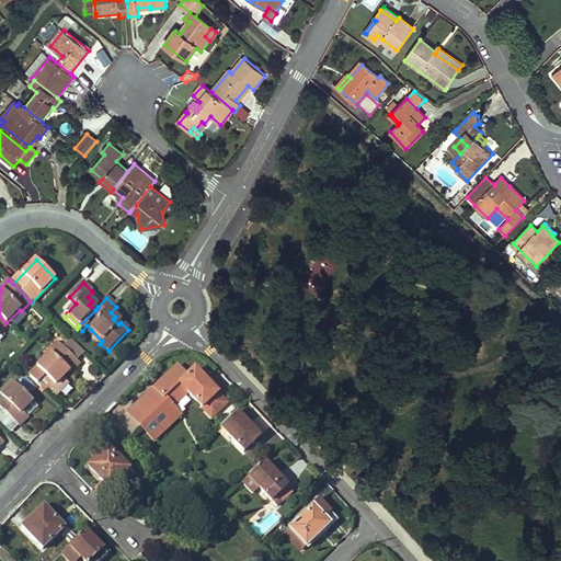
[(102,341),(91,330),(89,332),(100,344),(102,341)]
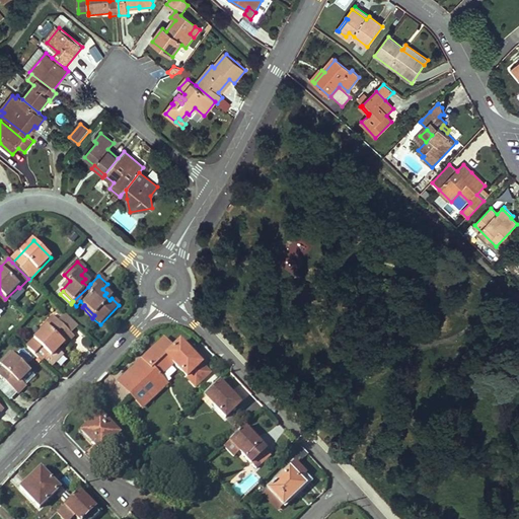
[(79,327),(67,315),(60,322),(72,335),(79,327)]
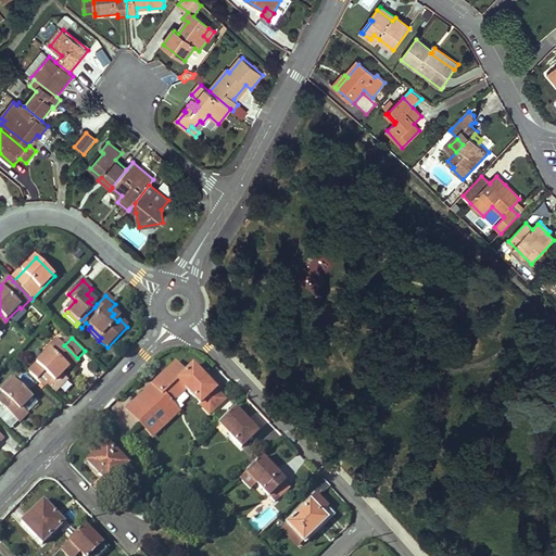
[(79,362),(77,358),(64,345),(58,340),(49,350),(50,351),(36,365),(52,380),(55,383),(63,375),(68,369),(71,370),(79,362)]
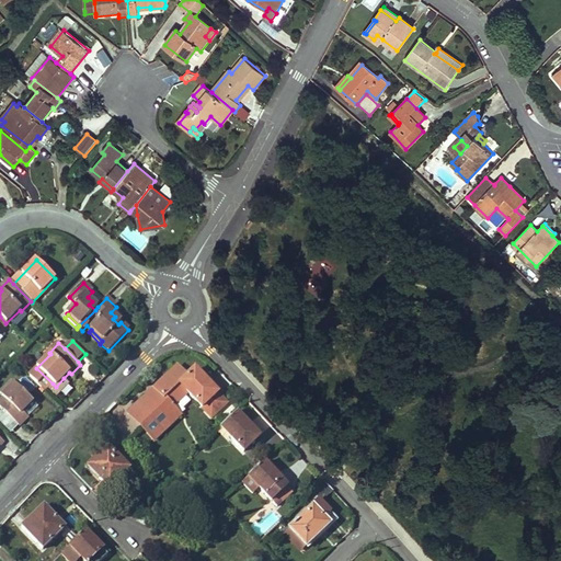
[(167,403),(173,410),(176,405),(175,404),(187,393),(212,419),(227,403),(195,369),(186,377),(180,369),(171,377),(170,375),(155,389),(157,391),(151,397),(162,408),(167,403)]
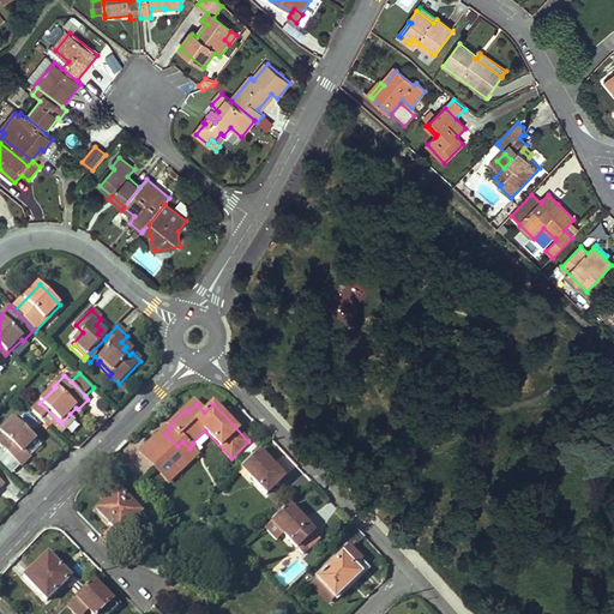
[(61,423),(58,420),(53,426),(62,434),(77,420),(70,414),(61,423)]
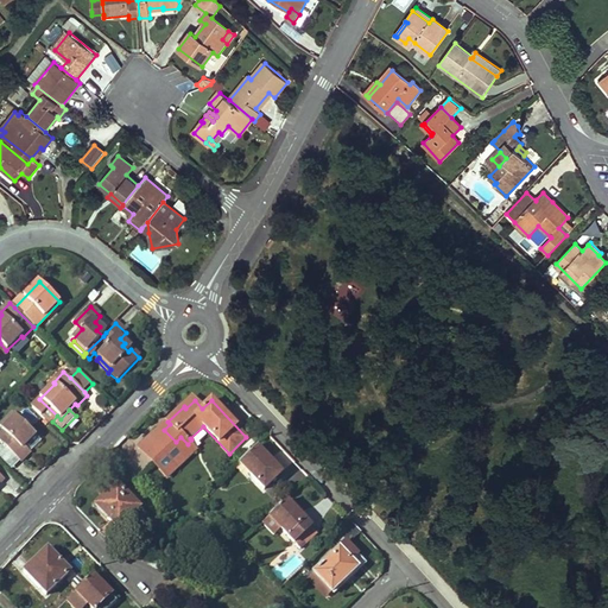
[(6,430),(17,418),(14,415),(2,426),(6,430)]
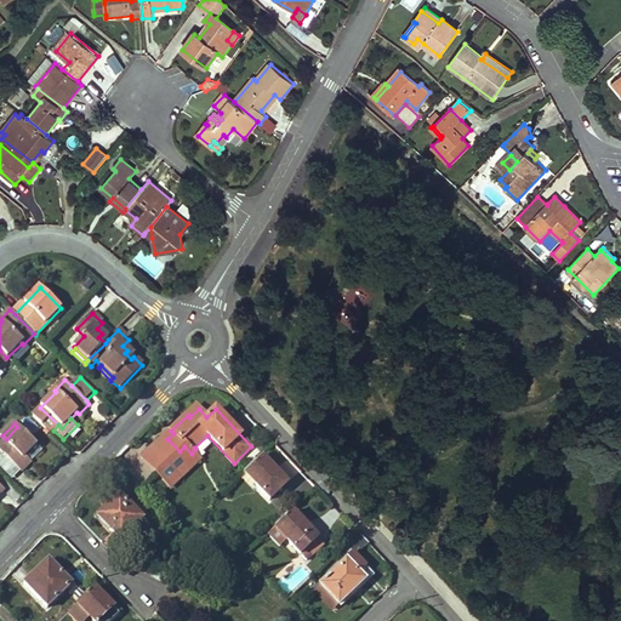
[(38,446),(17,427),(6,439),(4,440),(5,442),(0,445),(0,451),(22,473),(32,463),(26,457),(38,446)]
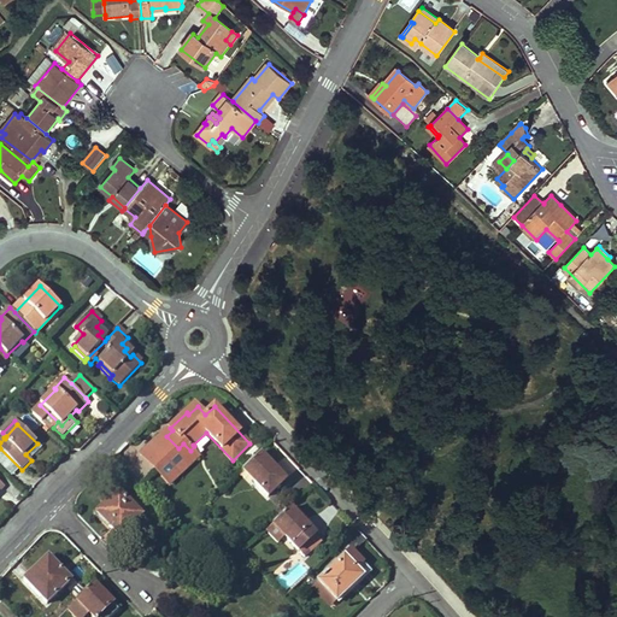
[(159,466),(178,448),(166,436),(164,439),(162,436),(145,452),(159,466)]
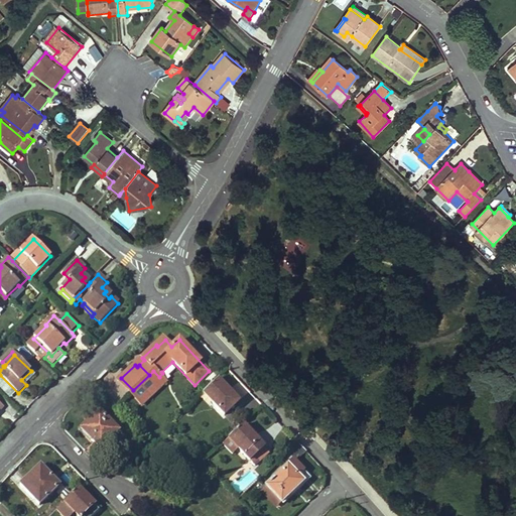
[(149,375),(162,387),(165,384),(159,377),(153,371),(149,375)]
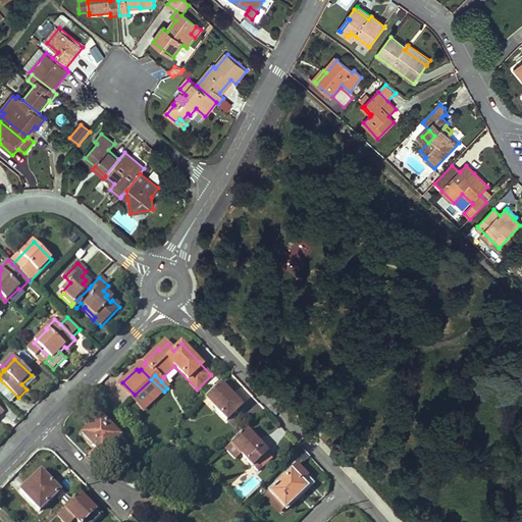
[(144,410),(164,392),(151,379),(135,395),(132,398),(144,410)]
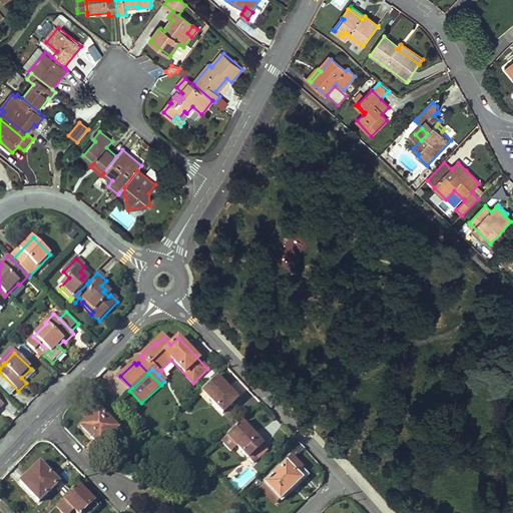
[(118,379),(129,391),(132,388),(120,376),(118,379)]
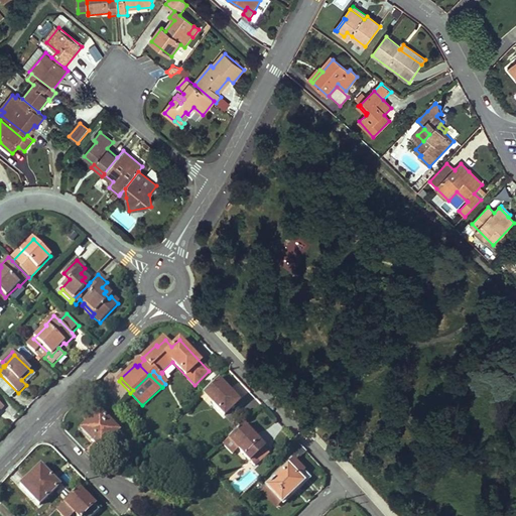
[(238,402),(218,380),(203,394),(224,416),(238,402)]
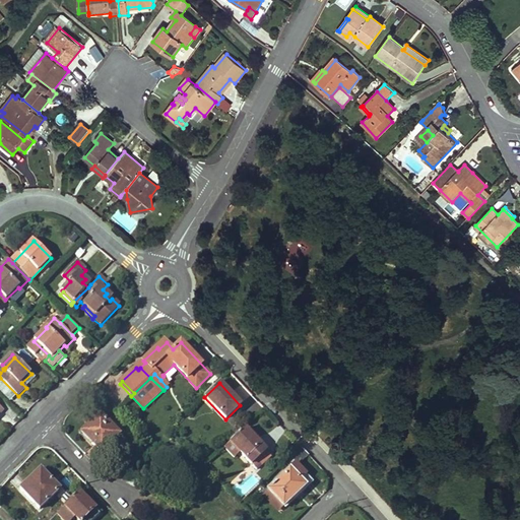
[(120,435),(100,415),(82,433),(102,453),(120,435)]
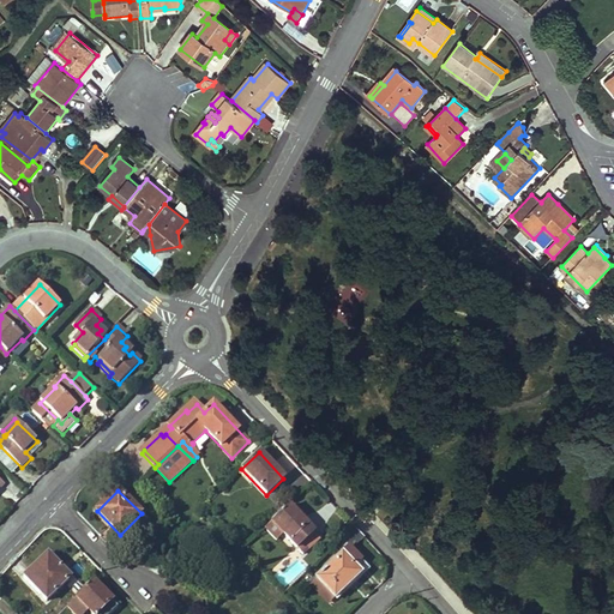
[(313,533),(289,506),(271,523),(296,549),(302,543),(313,533)]
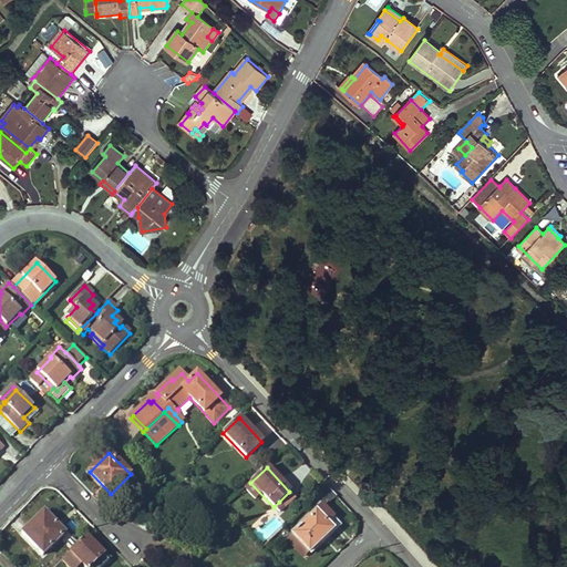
[(285,508),(279,502),(274,507),(279,513),(285,508)]
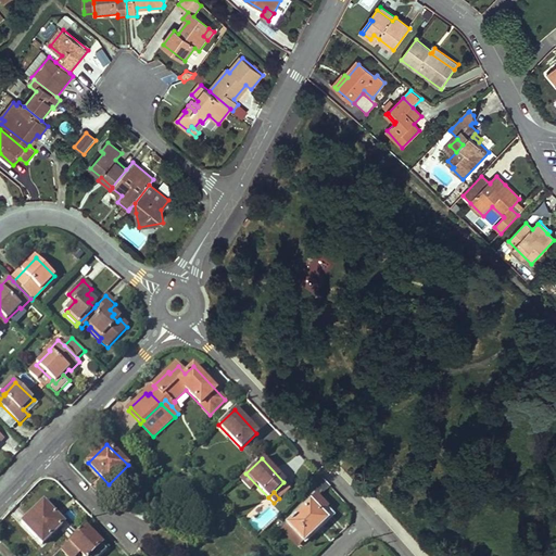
[(288,525),(304,542),(333,515),(314,494),(307,500),(311,503),(288,525)]
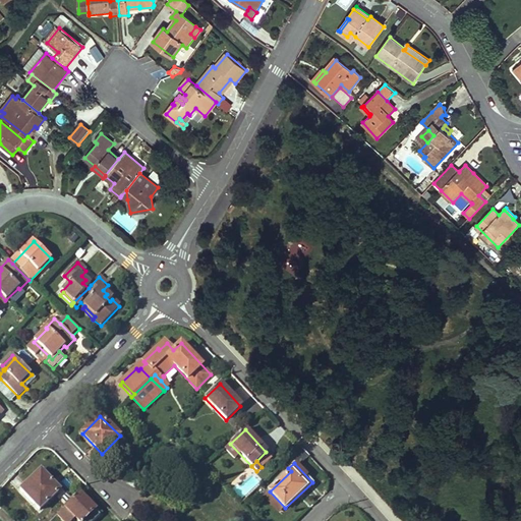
[(40,511),(58,493),(51,484),(52,483),(41,471),(20,490),(40,511)]
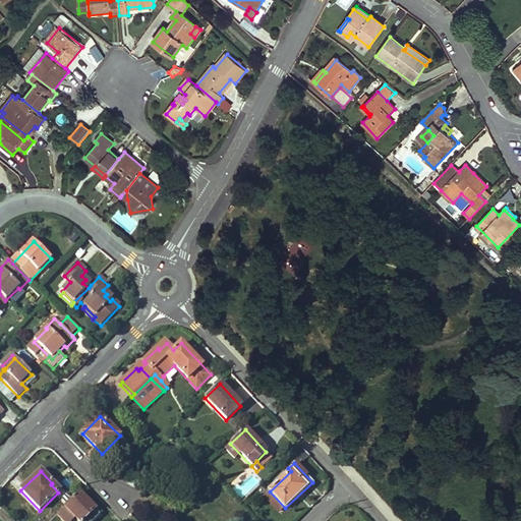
[(51,484),(58,493),(60,491),(52,483),(51,484)]
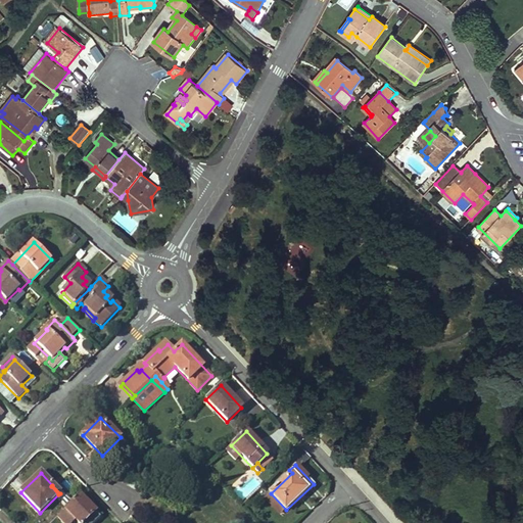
[(280,515),(286,510),(271,493),(265,498),(280,515)]
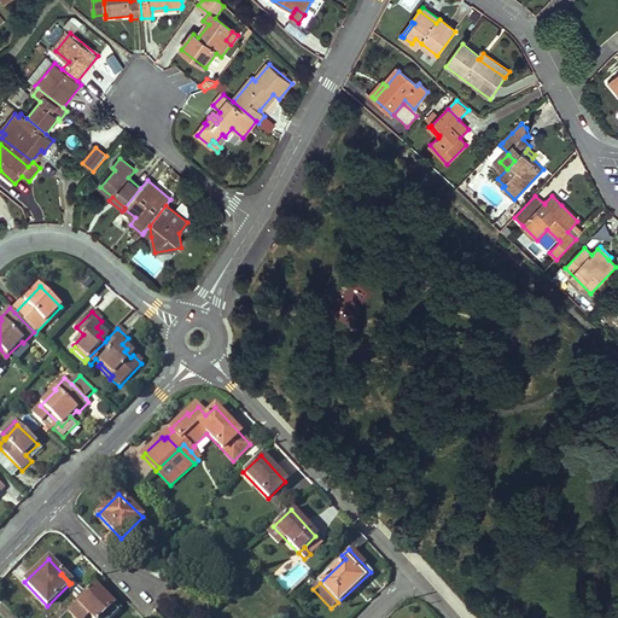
[(112,617),(120,612),(93,586),(77,601),(88,614),(92,617),(112,617)]
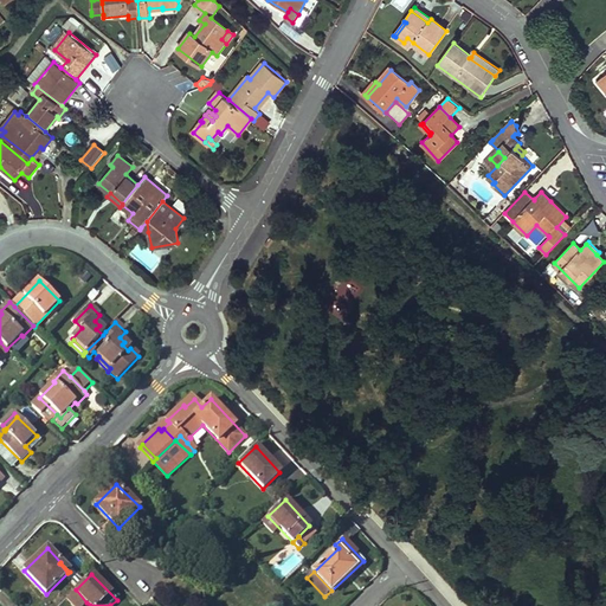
[(76,590),(66,599),(73,605),(83,605),(86,603),(76,590)]
